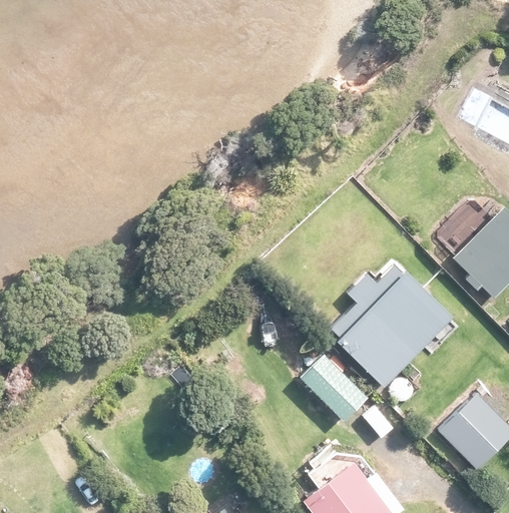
[(508,106),(466,85),(447,123),(508,153),(508,106)]
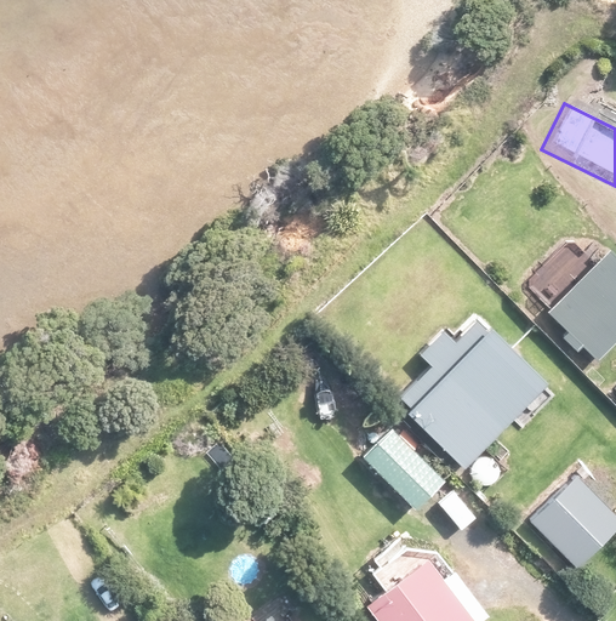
[(564,325),(555,334),(576,353),(583,345),(603,362),(615,346),(615,257),(608,250),(549,313),(564,325)]
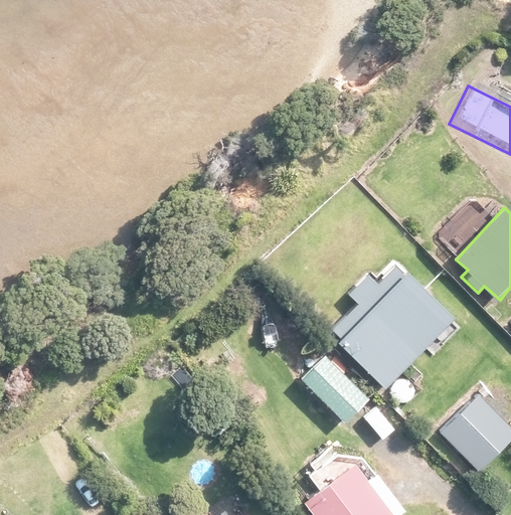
[(453,320),(397,266),(378,285),(366,272),(347,292),(359,304),(331,332),(386,387),(453,320)]
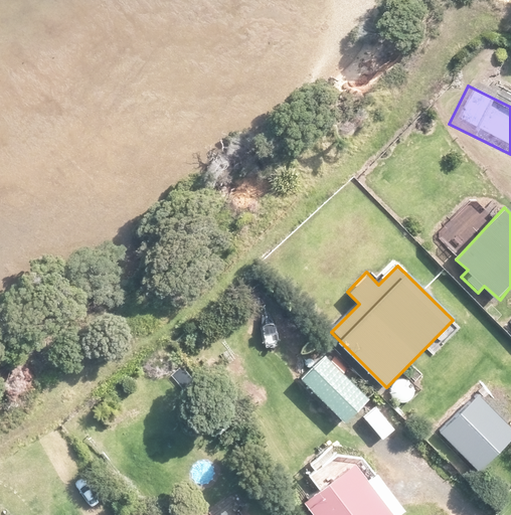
[(510,314),(502,322),(510,331),(510,314)]
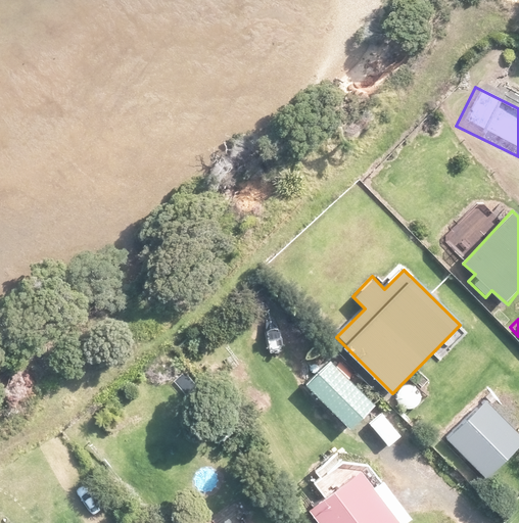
[(376,408),(328,360),(303,383),(351,432),(376,408)]
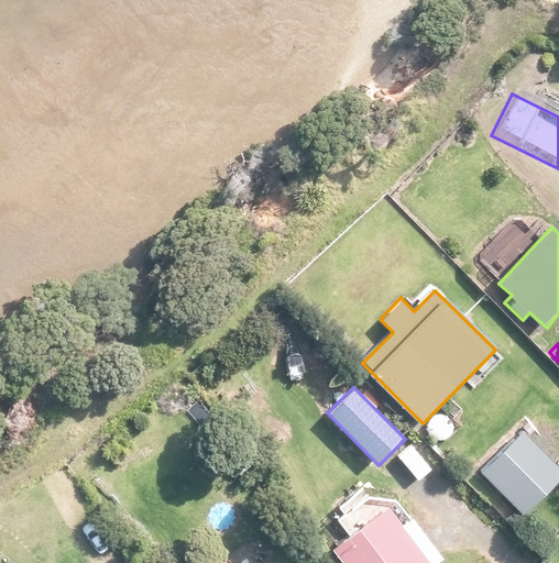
[(558,481),(558,467),(518,428),(474,472),(522,519),(558,481)]
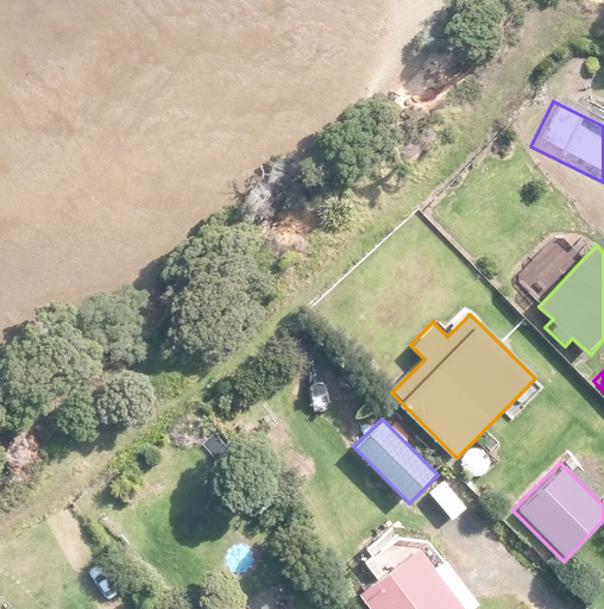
[(364,608),(472,608),(480,602),(444,560),(438,565),(420,544),(356,600),(364,608)]
